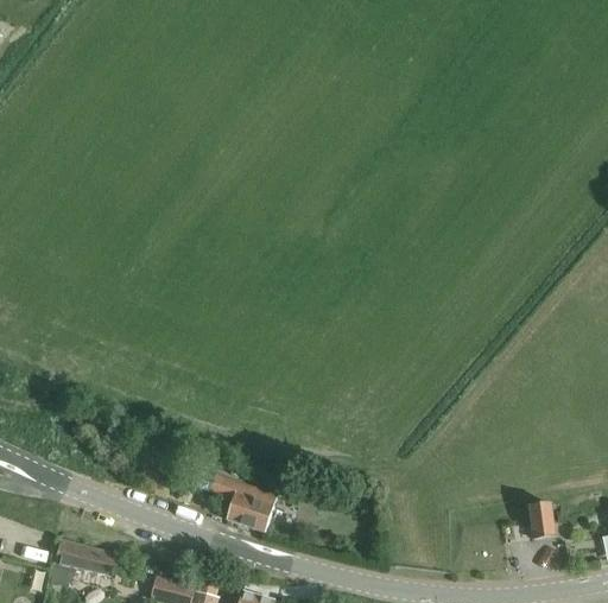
[(135,450),(125,463),(143,477),(153,464),(135,450)]
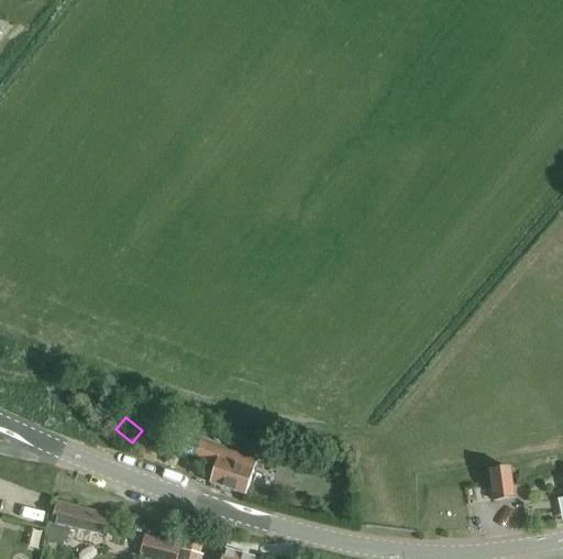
[(255,459),(199,439),(199,440),(186,436),(180,450),(194,455),(194,456),(216,463),(209,480),(244,492),(255,459)]
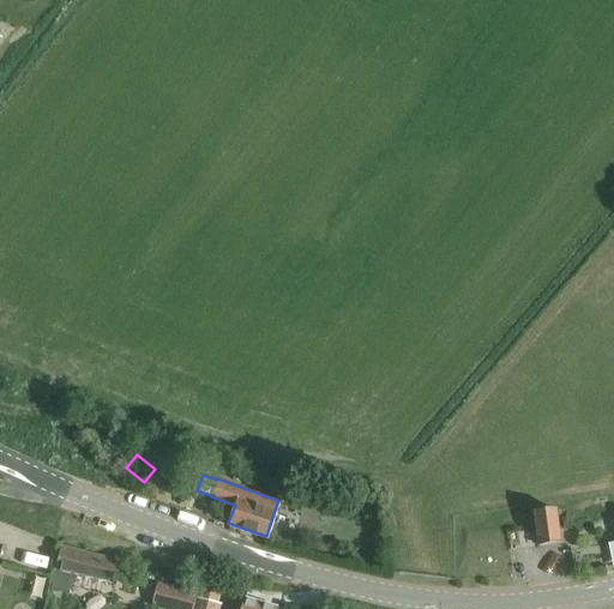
[(157,488),(154,496),(167,501),(169,494),(157,488)]
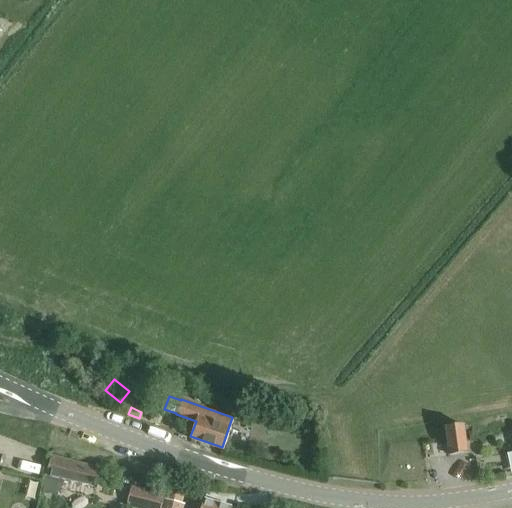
[(445,425),(448,447),(449,453),(467,450),(463,423),(445,425)]
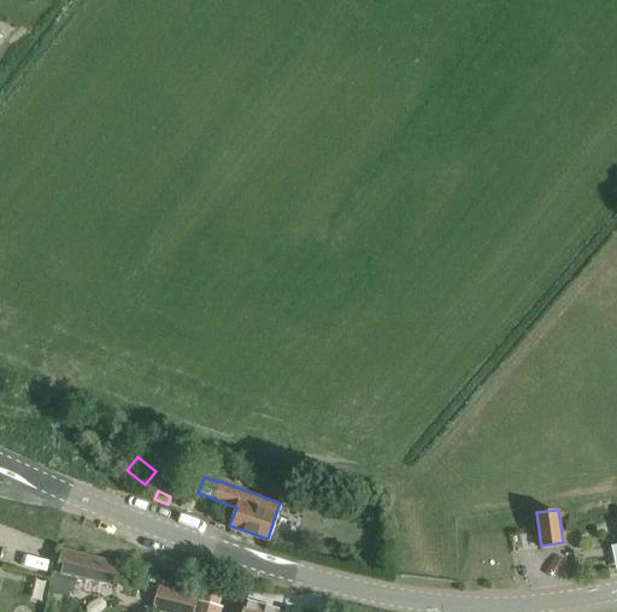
[(60,546),(48,590),(58,590),(64,589),(69,587),(74,582),(76,575),(115,584),(121,560),(60,546)]
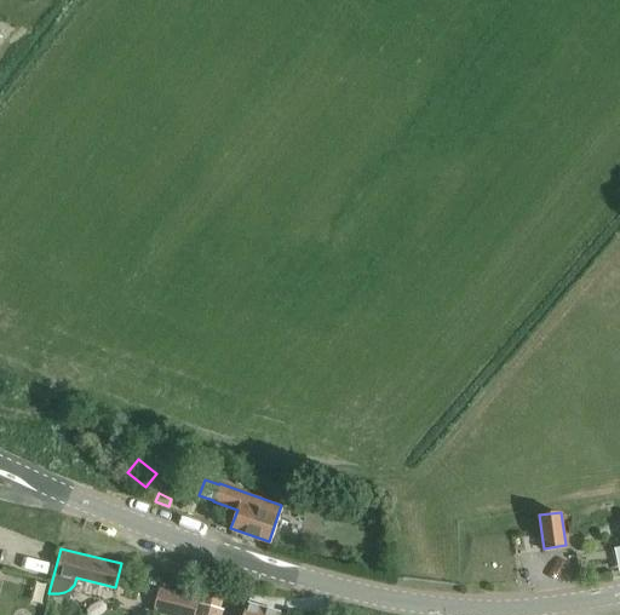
[(153,610),(170,614),(195,614),(200,596),(160,586),(153,610)]
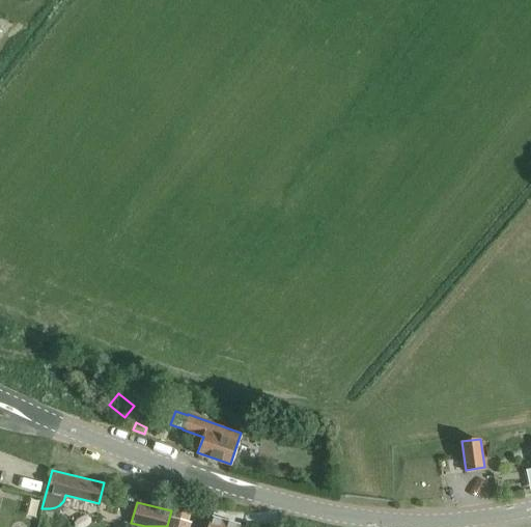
[(191,526),(197,508),(176,502),(172,515),(168,526),(191,526)]
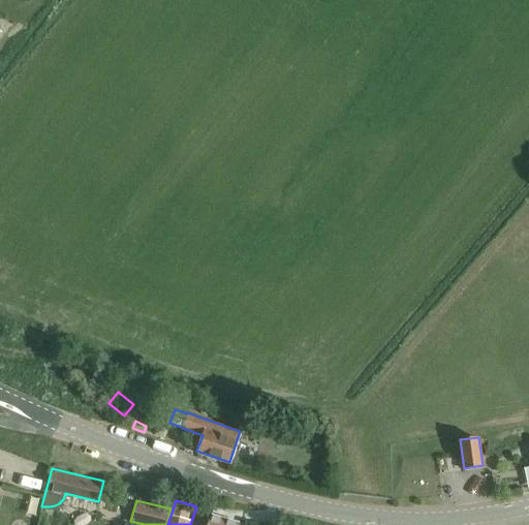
[(236,524),(238,521),(210,513),(206,524),(236,524)]
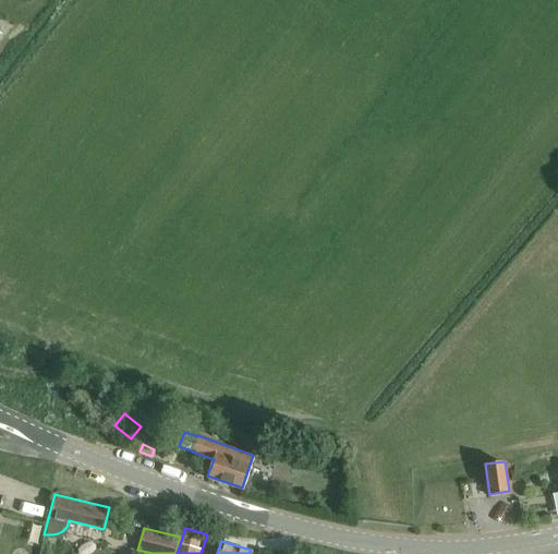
All buildings are outlined.
